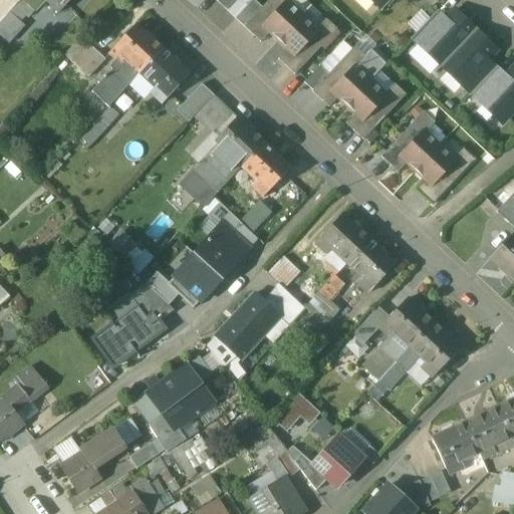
[(0,0),(0,21),(8,13),(12,9),(2,0),(0,0)]
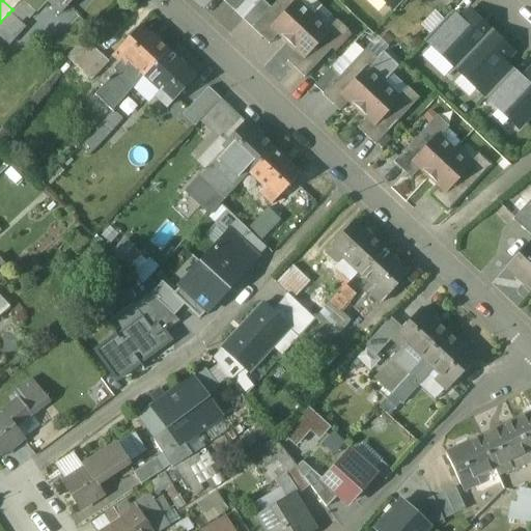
[(2,0),(12,9),(16,5),(21,0),(2,0)]
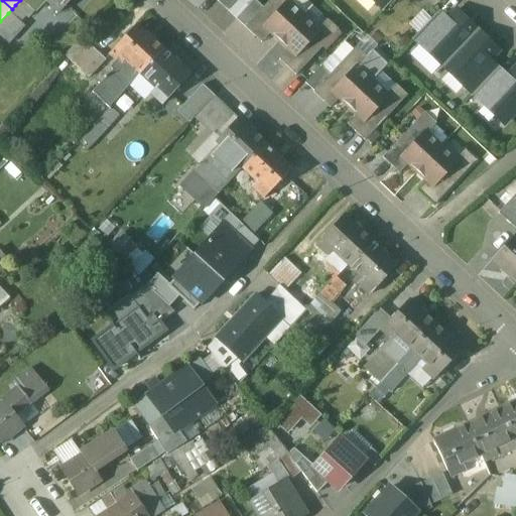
[(35,9),(25,0),(20,0),(15,5),(25,15),(27,17),(35,9)]
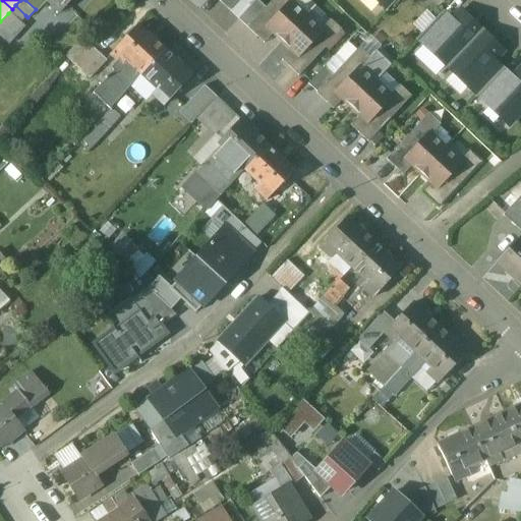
[(25,0),(36,9),(38,12),(48,2),(49,0),(25,0)]
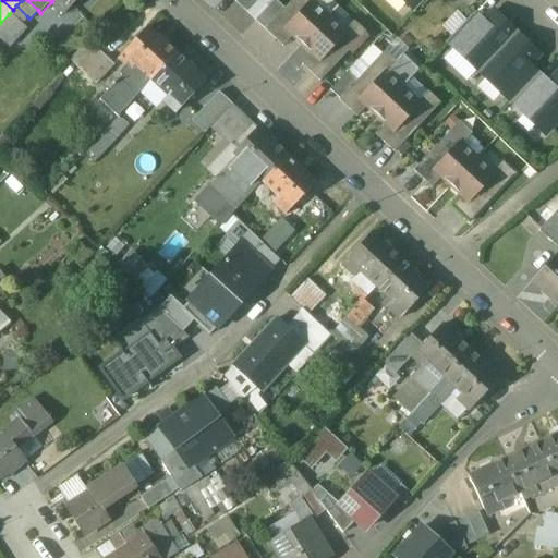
[(76,0),(52,0),(51,2),(64,13),(76,0)]
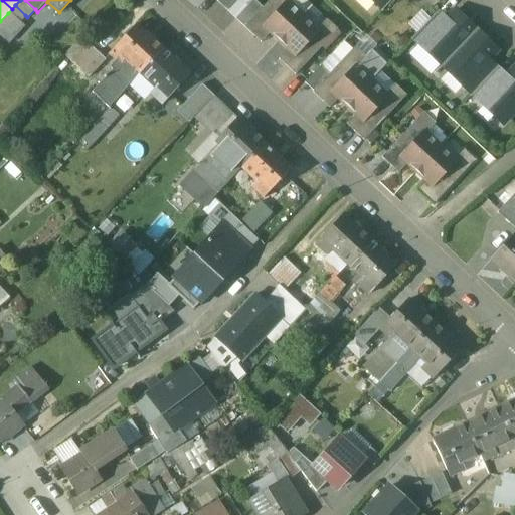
[(216,0),(216,1),(226,11),(236,0),(216,0)]
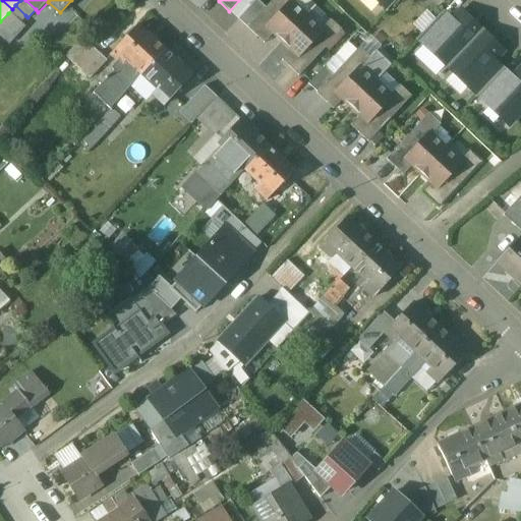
[(256,0),(238,19),(247,27),(266,8),(256,0)]
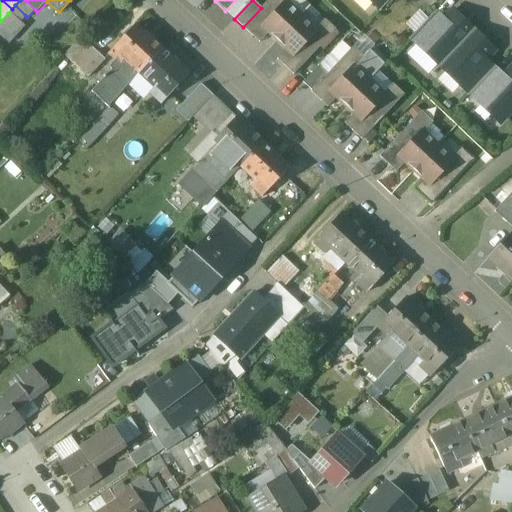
[(268,0),(261,8),(243,27),(253,37),(256,34),(261,29),(260,28),(286,0),(288,2),(289,0),(268,0)]
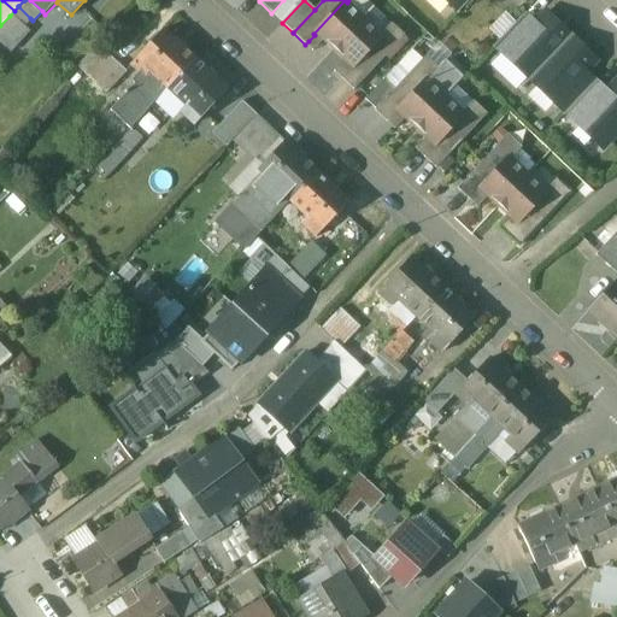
[(347,3),(345,0),(313,34),(315,35),(322,41),(333,52),(364,18),(347,3)]
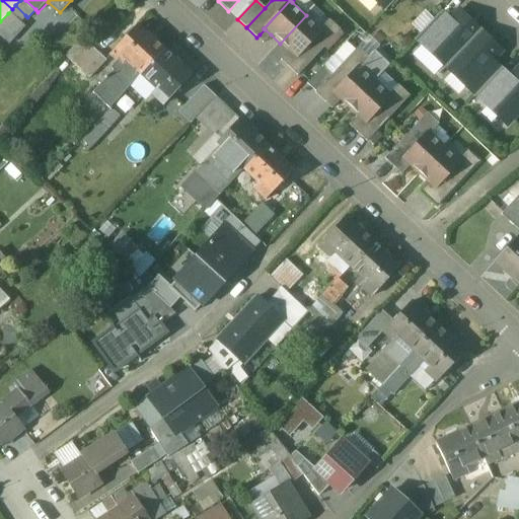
[(396,0),(379,0),(377,3),(385,11),(396,0)]
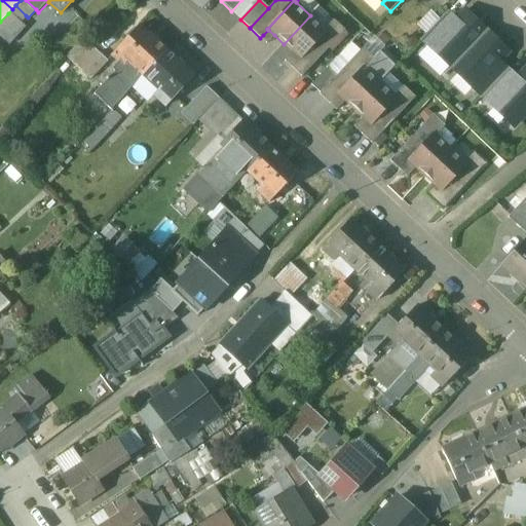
[(26,15),(15,5),(12,9),(8,13),(17,22),(19,23),(26,15)]
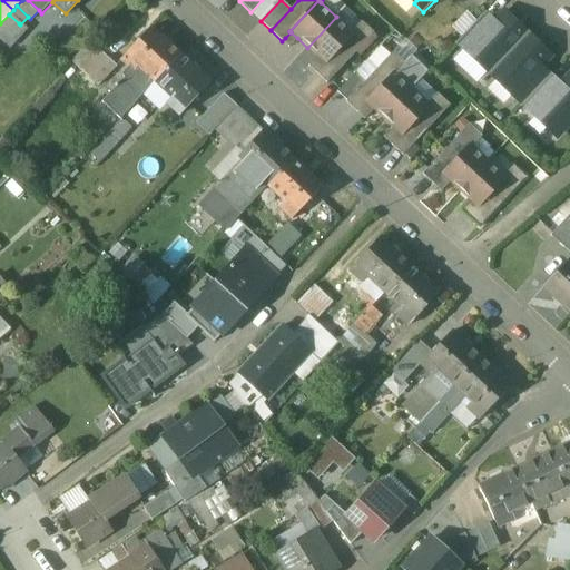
[(464,12),(451,26),(460,35),(473,20),(464,12)]
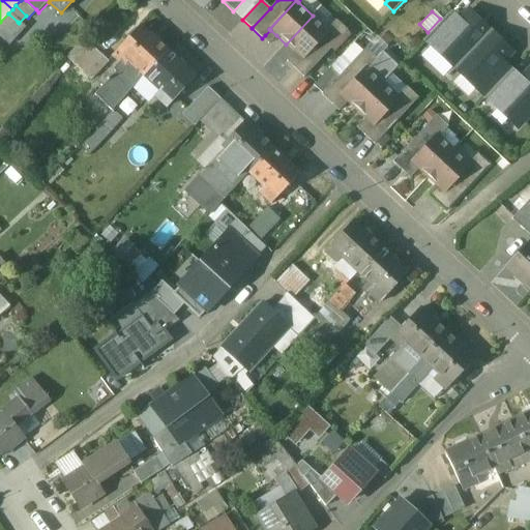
[(468,11),(460,21),(433,49),(454,70),(491,33),(468,11)]
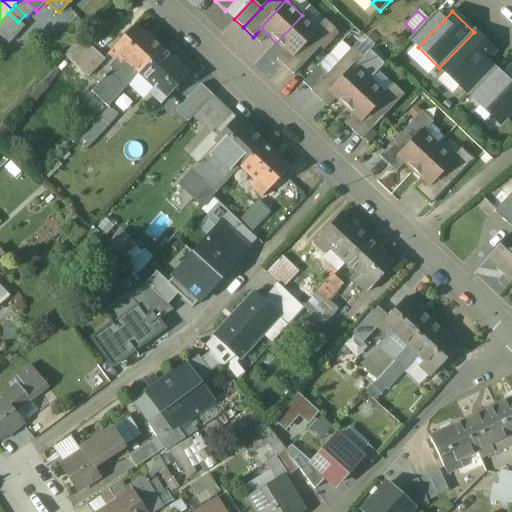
[(409,39),(418,47),(444,20),(435,12),(409,39)]
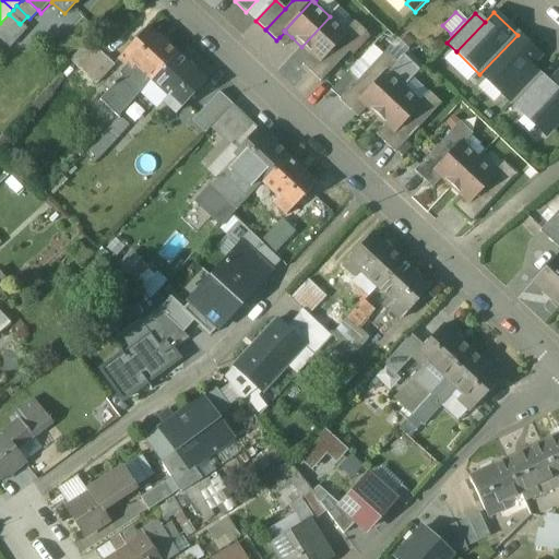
[(19,23),(9,14),(0,23),(0,35),(3,39),(19,23)]
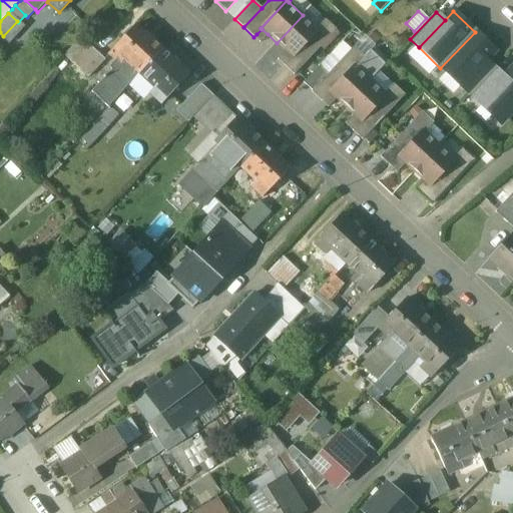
[(317,29),(303,15),(277,43),(286,51),(292,57),(293,58),(319,30),(317,29)]
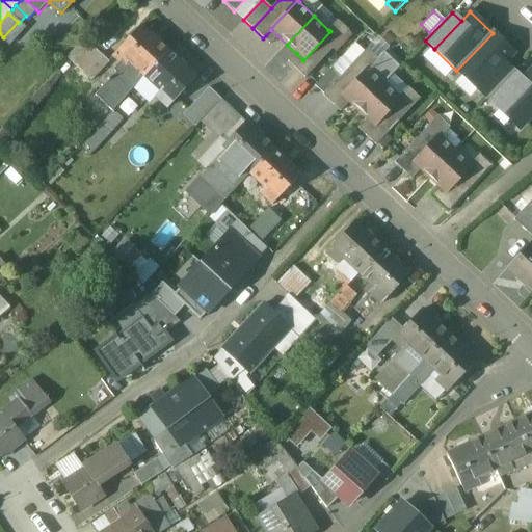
[(330,31),(303,60),(302,59),(297,64),(294,68),(306,78),(349,31),(338,21),(328,30),(330,31)]
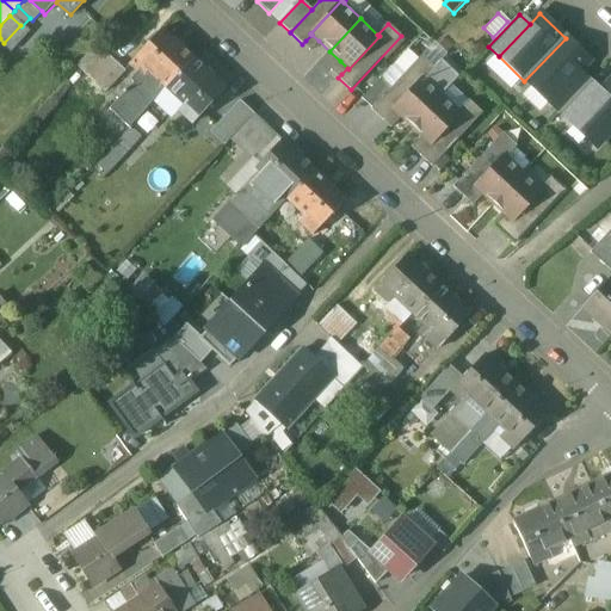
[(193,60),(161,30),(129,65),(142,78),(148,72),(166,88),(193,60)]
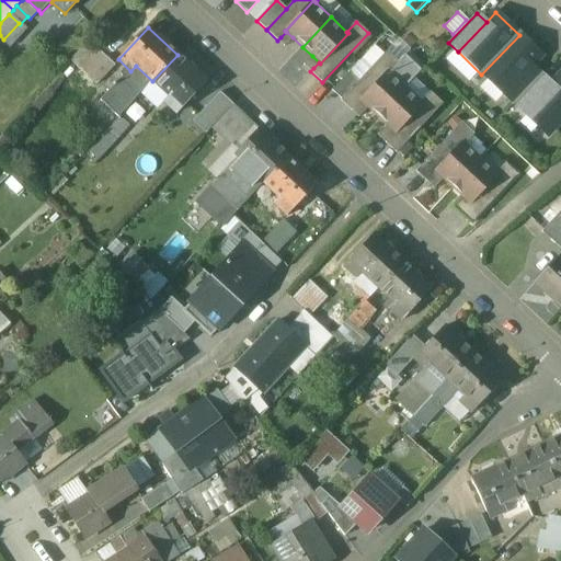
[(293,37),(286,32),(281,37),(288,43),(293,37)]
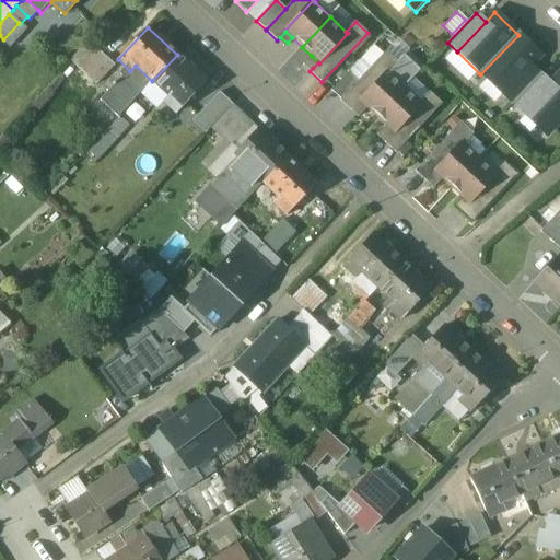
[(480,74),(503,95),(532,67),(540,57),(518,35),(480,74)]
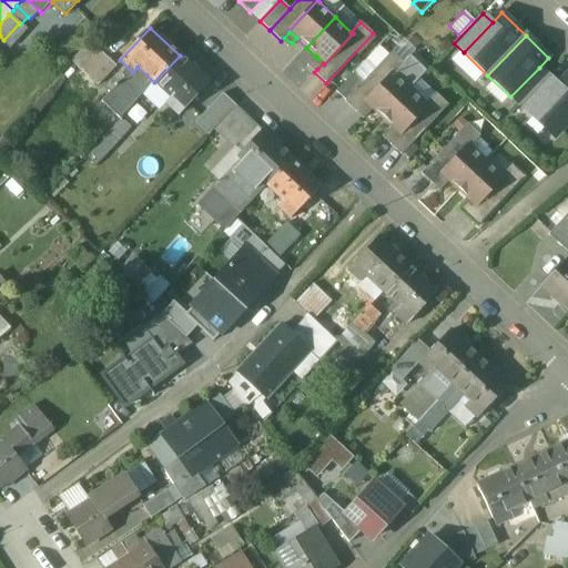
[(90,41),(71,61),(87,75),(105,57),(90,41)]
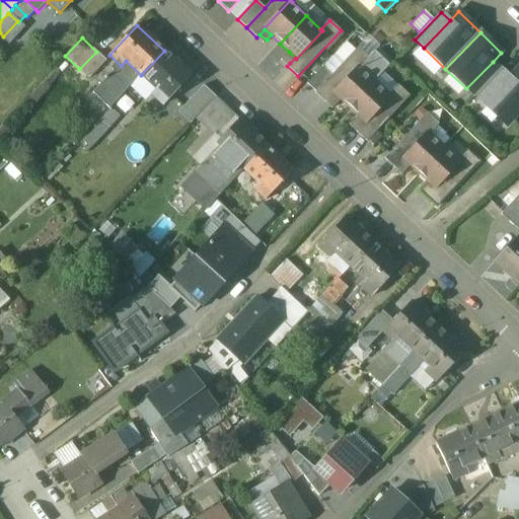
[(324,66),(331,72),(352,49),(345,42),(324,66)]
